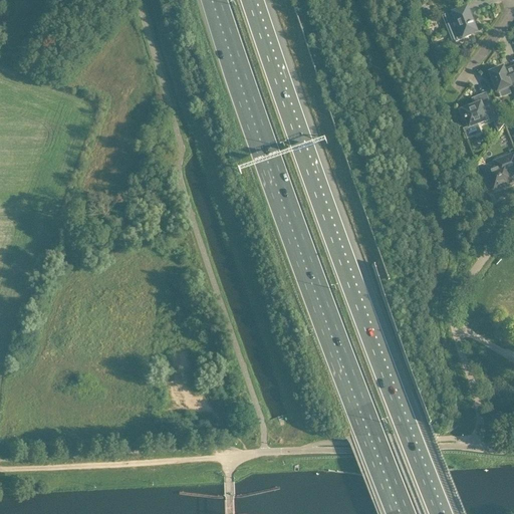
[(474,23),(467,7),(453,13),(460,29),(455,30),(459,40),(471,36),(470,34),(479,31),(475,22),(474,23)]
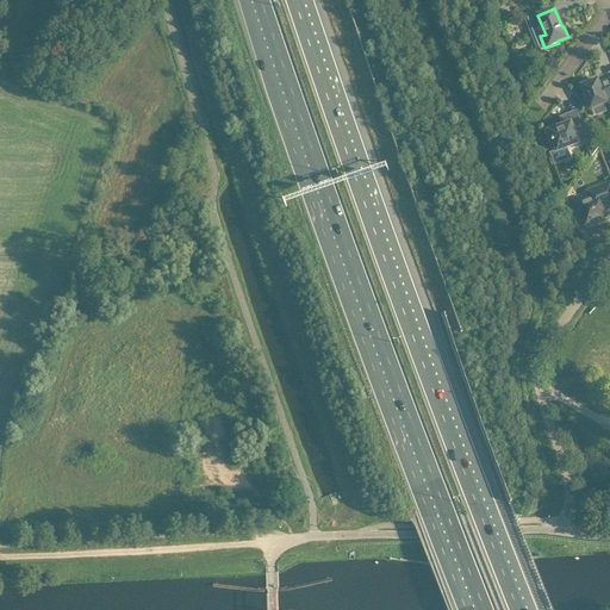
[(609,98),(609,80),(599,85),(597,80),(595,81),(593,80),(584,83),(585,85),(582,86),(585,93),(583,94),(586,103),(589,101),(591,109),(607,103),(605,100),(609,98)]
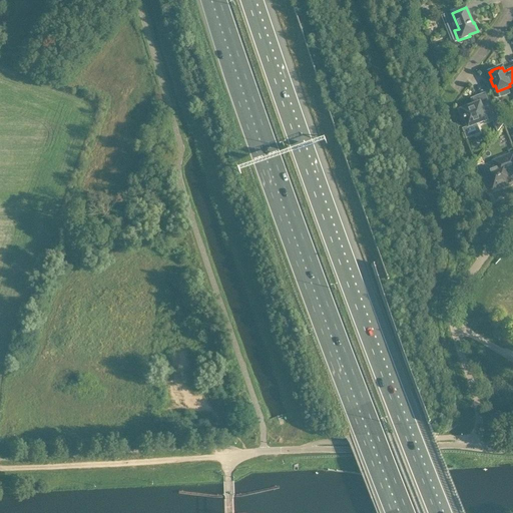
[(467,106),(459,109),(463,118),(463,117),(464,117),(468,126),(462,128),(466,138),(481,133),(477,124),(481,122),(487,120),(494,117),(490,106),(485,93),(478,96),(477,96),(478,98),(473,100),(474,103),(474,105),(468,107),(467,106)]
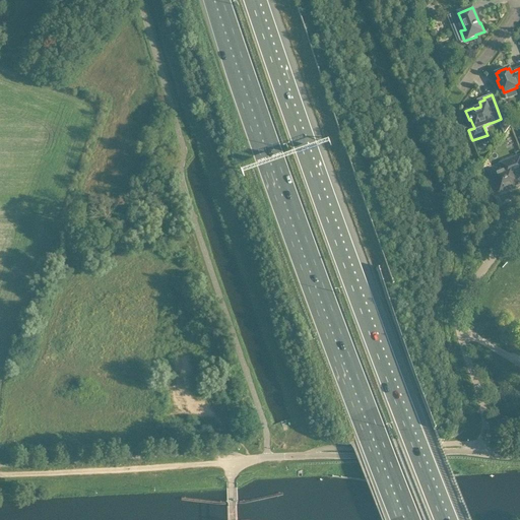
[(505,120),(499,122),(504,133),(505,133),(510,125),(505,111),(502,113),(505,120)]
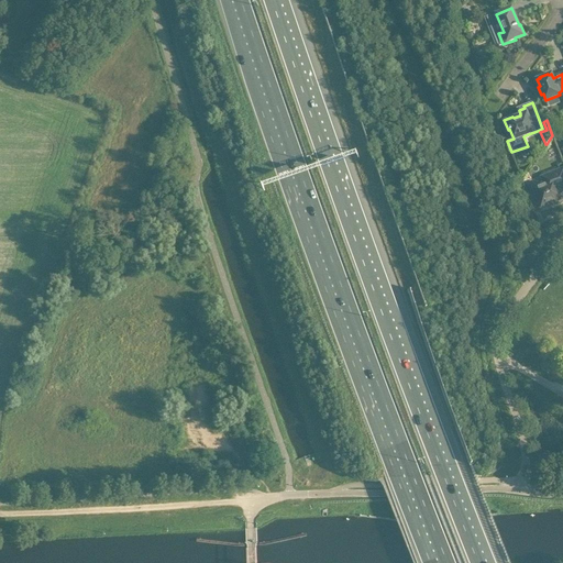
[(541,207),(562,198),(559,187),(562,185),(562,168),(542,177),(544,184),(533,188),(541,207)]
